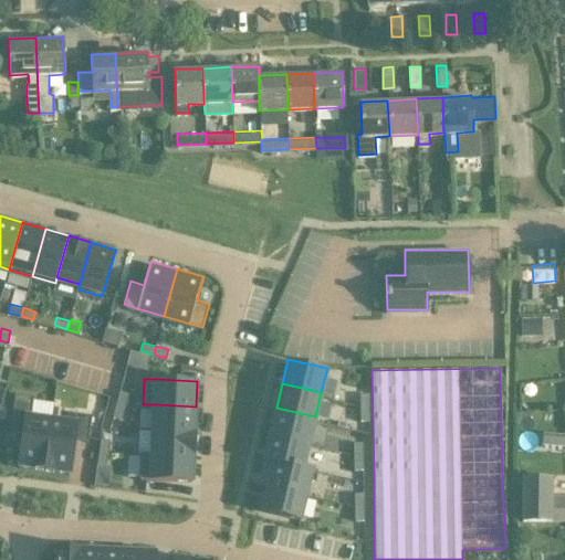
[(121,389),(117,402),(125,404),(128,392),(121,389)]
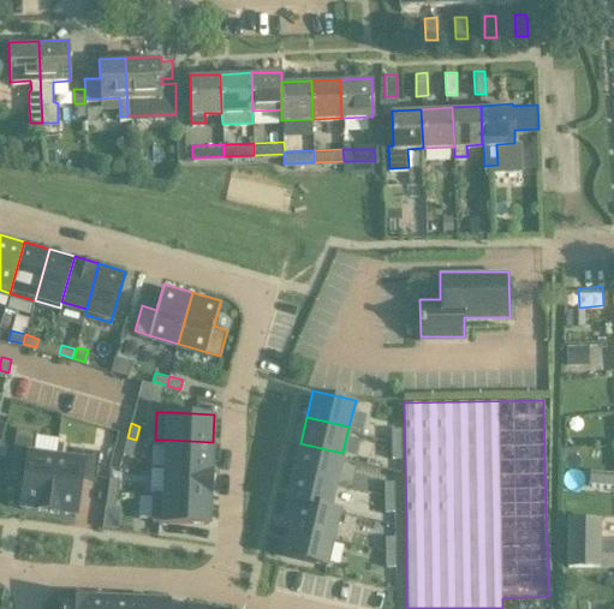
[(401,425),(392,427),(392,440),(401,440),(401,425)]
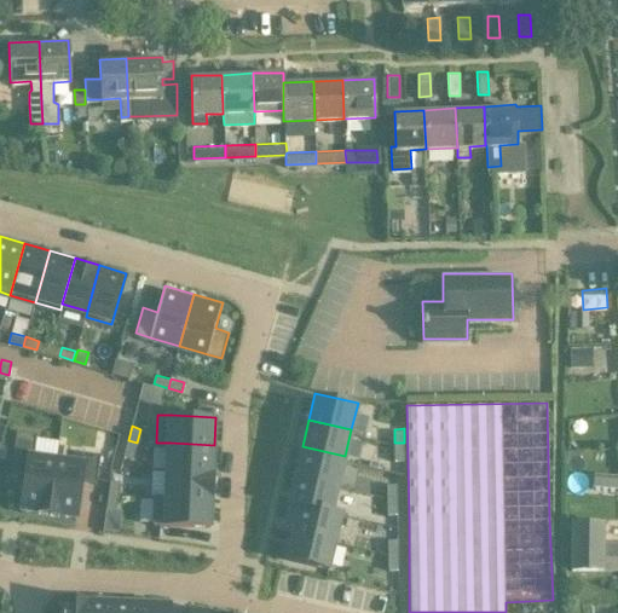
[(18,429),(12,468),(28,470),(23,508),(50,512),(58,454),(34,450),(36,433),(18,429)]
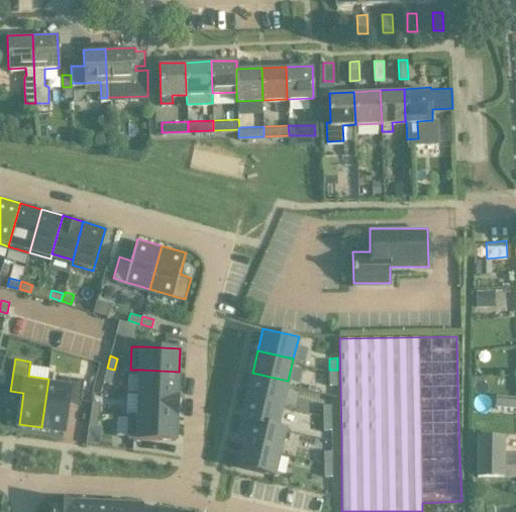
[(106,369),(104,380),(111,382),(114,370),(107,368),(106,369)]
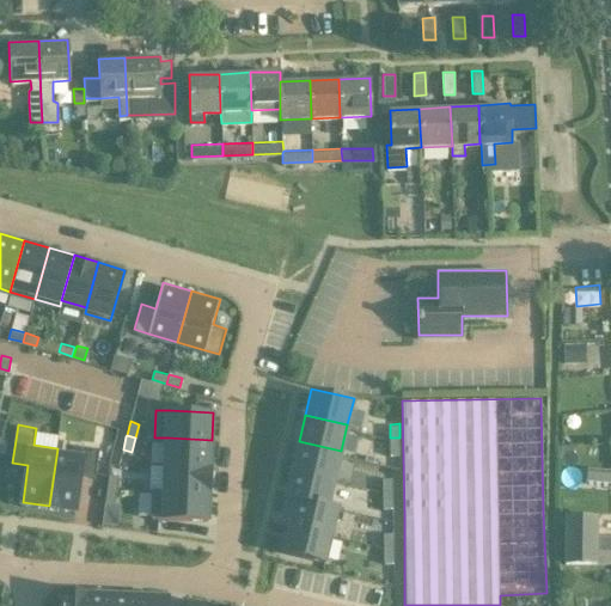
[(169,438),(167,464),(211,465),(212,440),(169,438)]
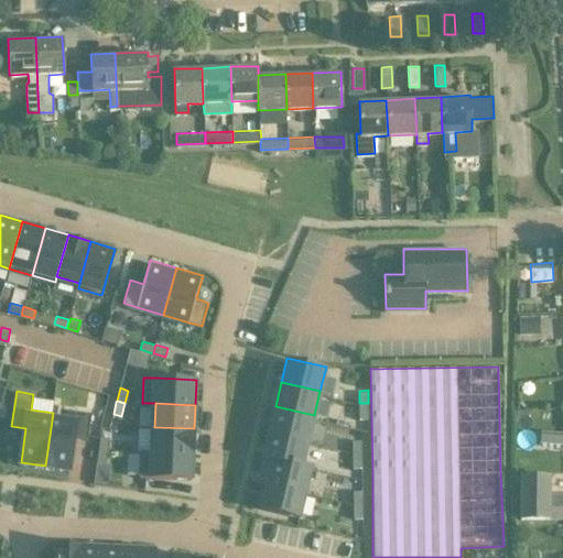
[(368,403),(359,403),(359,416),(368,416),(368,403)]
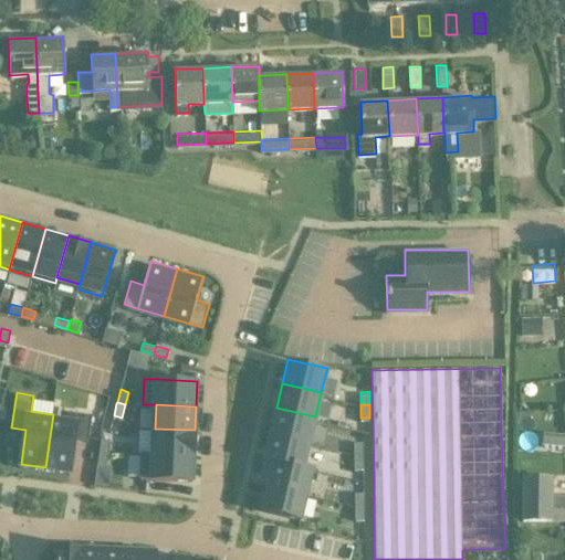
[(276,408),(271,432),(310,441),(315,416),(276,408)]
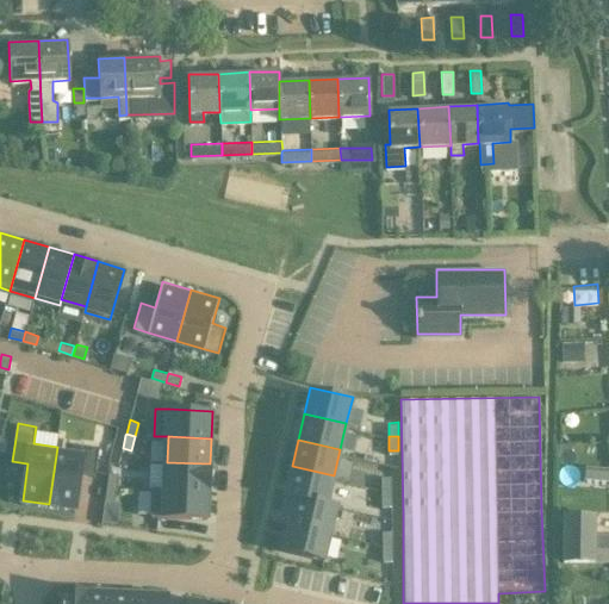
[(57,447),(49,504),(76,508),(81,471),(97,473),(100,447),(84,444),(82,450),(57,447)]
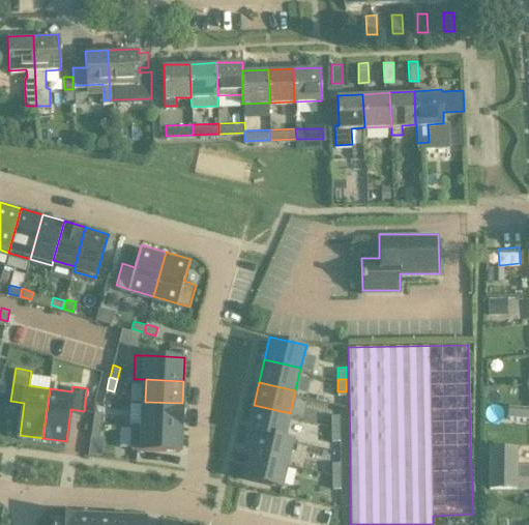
[(145,402),(144,424),(181,426),(182,403),(145,402)]
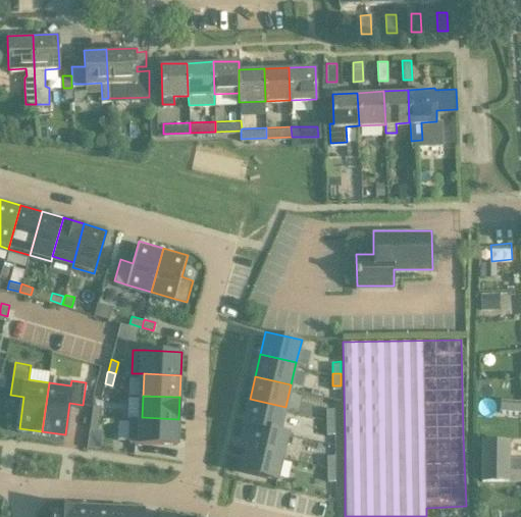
[(520,400),(502,398),(501,409),(520,410),(520,400)]
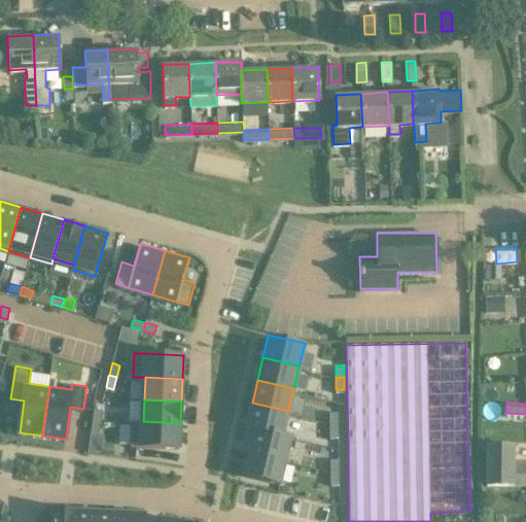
[(252,403),(247,425),(255,427),(283,435),(288,411),(252,403)]
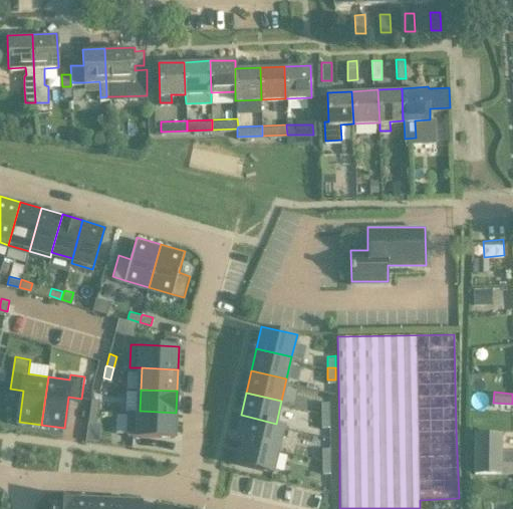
[(92,397),(90,409),(98,410),(100,398),(92,397)]
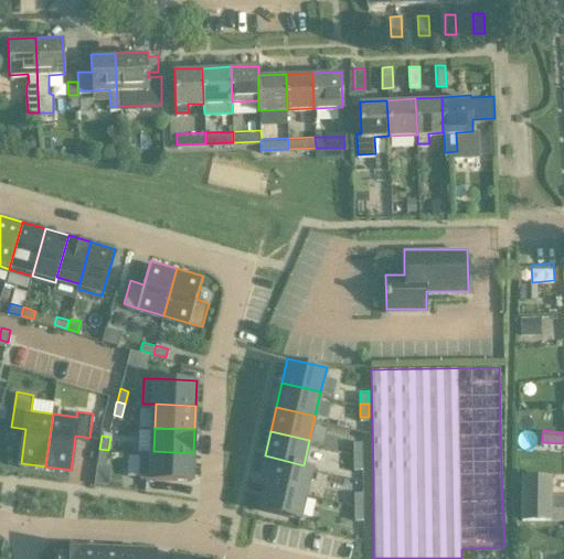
[(363,440),(354,440),(354,453),(363,453),(363,440)]
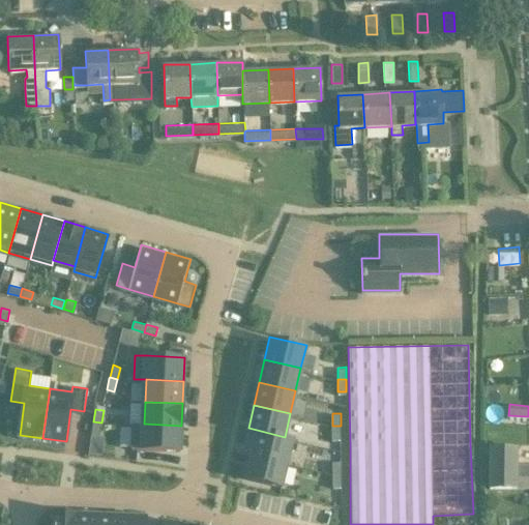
[(93,421),(91,434),(99,435),(101,423),(93,421)]
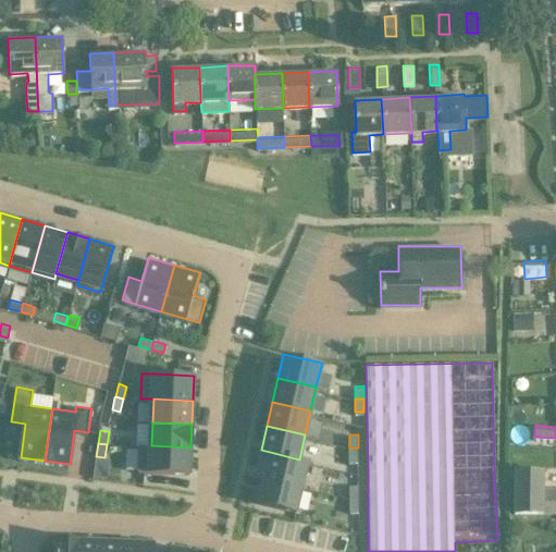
[(138,445),(137,469),(150,470),(189,471),(190,448),(151,445),(138,445)]
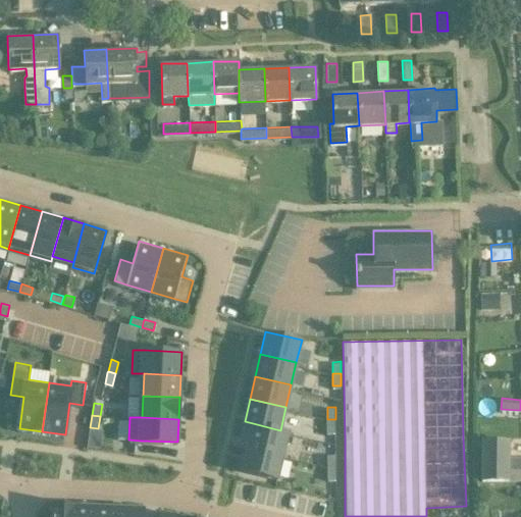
[(335,419),(327,419),(327,431),(335,431),(335,419)]
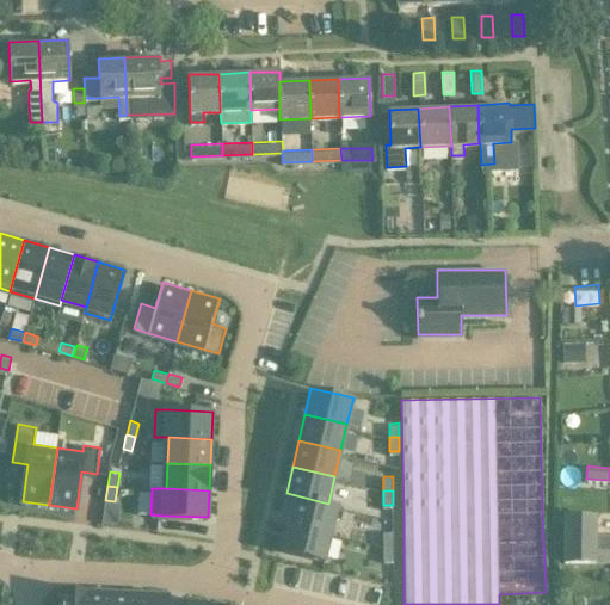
[(296,495),(289,522),(331,532),(338,505),(328,504),(296,495)]
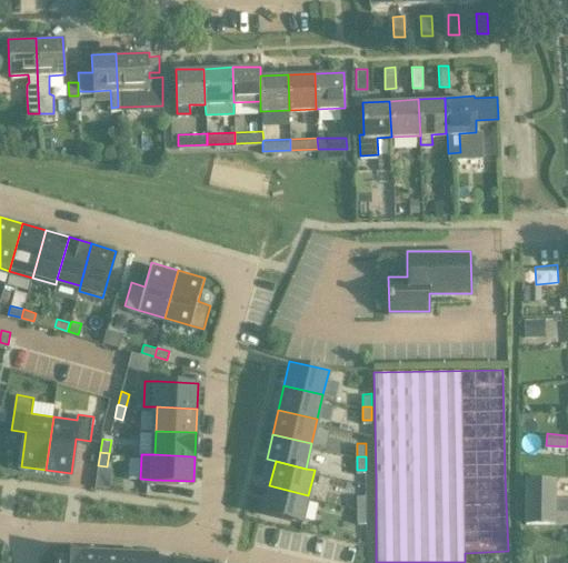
[(526,479),(525,521),(554,521),(554,520),(567,520),(567,496),(554,496),(555,479),(526,479)]
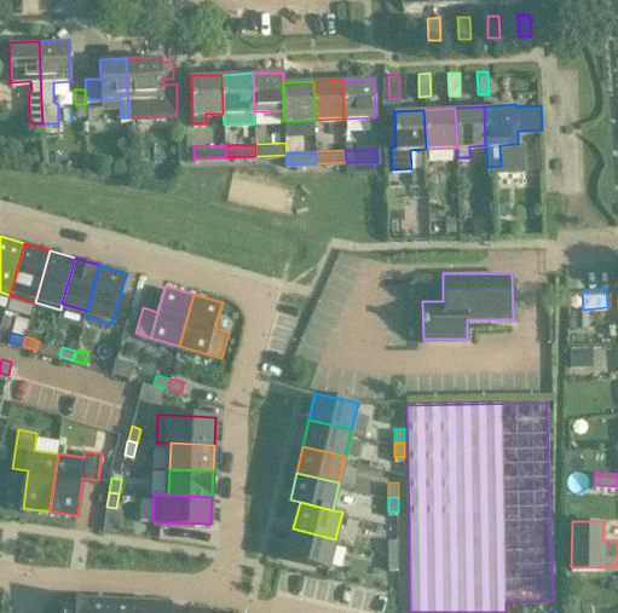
[(293,528),(287,556),(329,566),(335,539),(293,528)]
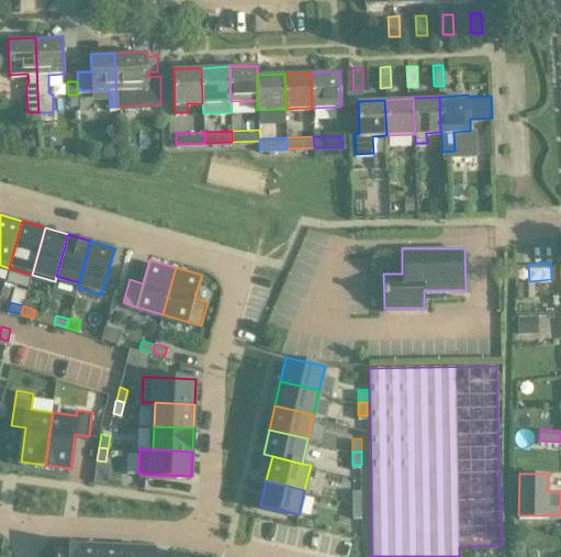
[(362,489),(354,489),(354,502),(362,502),(362,489)]
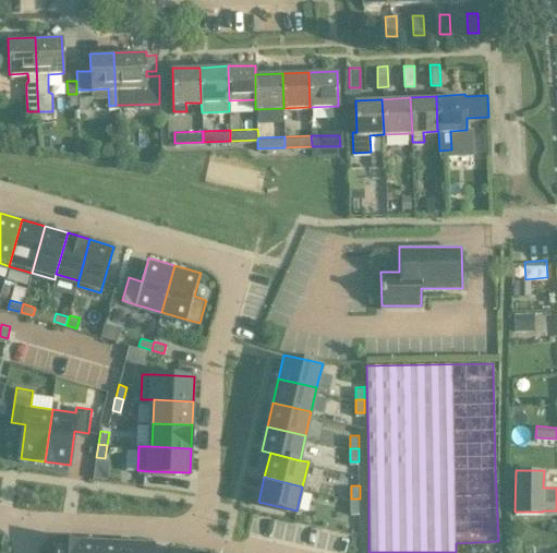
[(360,499),(351,499),(351,512),(360,512),(360,499)]
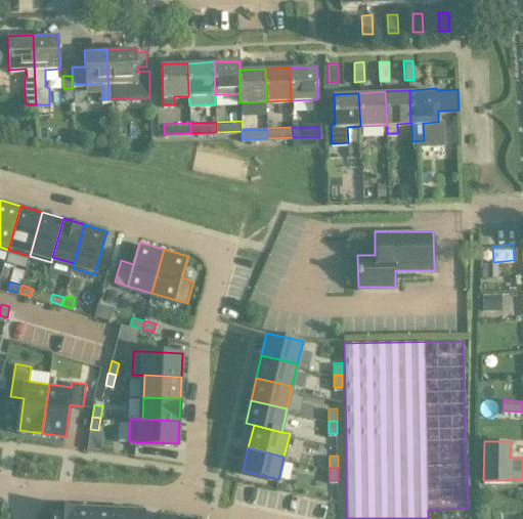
[(54,508),(53,518),(75,518),(76,509),(54,508)]
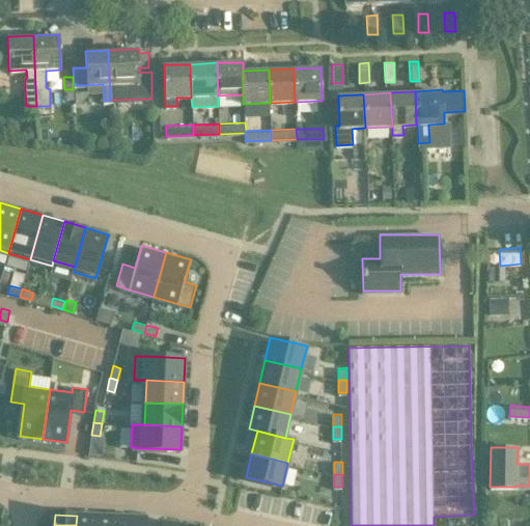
[(77,516),(76,525),(99,525),(100,517),(77,516)]
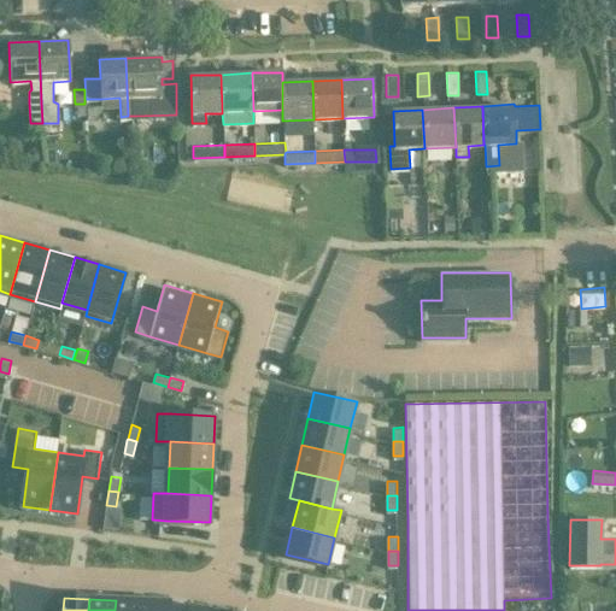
[(116,600),(115,610),(141,610),(142,601),(116,600)]
